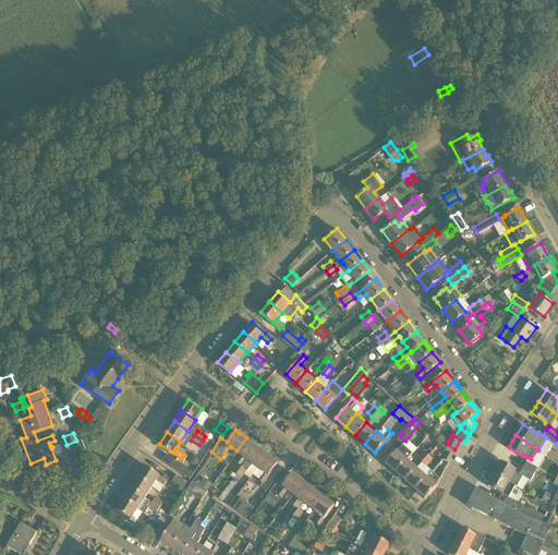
[(246,458),(256,446),(246,437),(237,450),(246,458)]
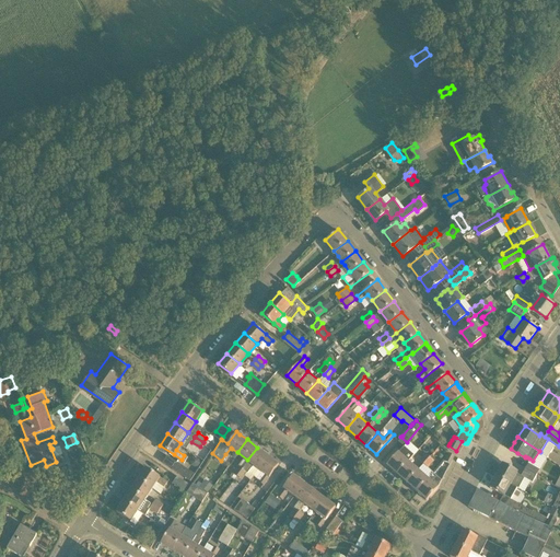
[(404,444),(387,463),(397,473),(408,460),(413,453),(412,453),(404,445),(404,444)]
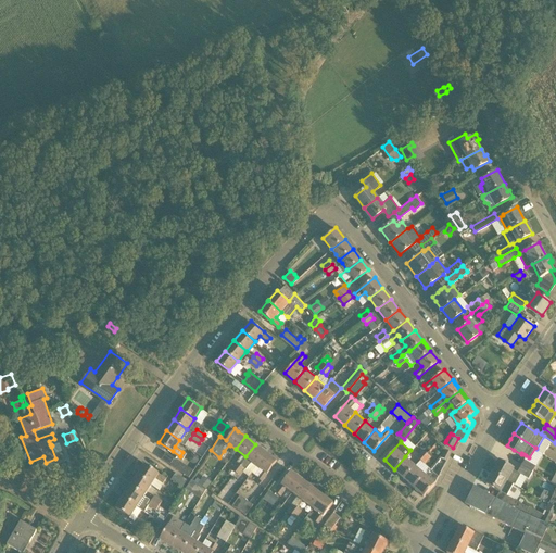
[(240,475),(245,467),(245,468),(252,461),(255,464),(265,451),(255,444),(247,456),(245,456),(241,464),(236,472),(240,475)]
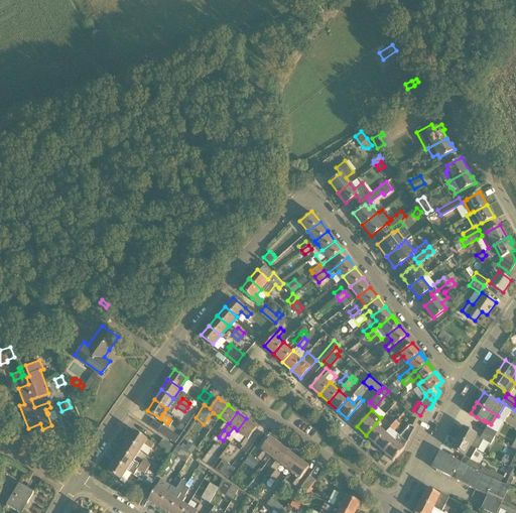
[(414,425),(418,418),(414,415),(410,423),(414,425)]
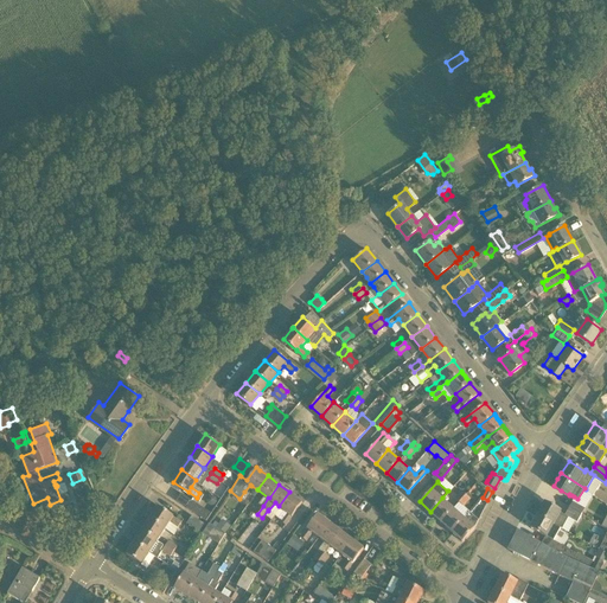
[(459,500),(465,493),(461,489),(455,496),(459,500)]
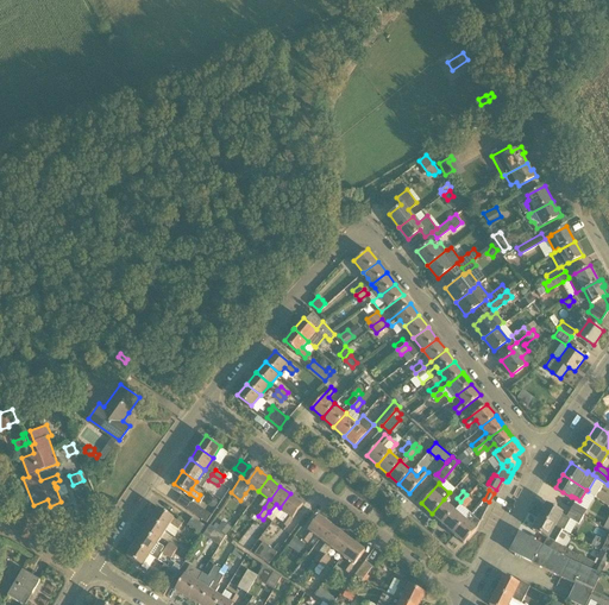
[(287,525),(303,503),(290,493),(280,508),(288,514),(282,522),(287,525)]
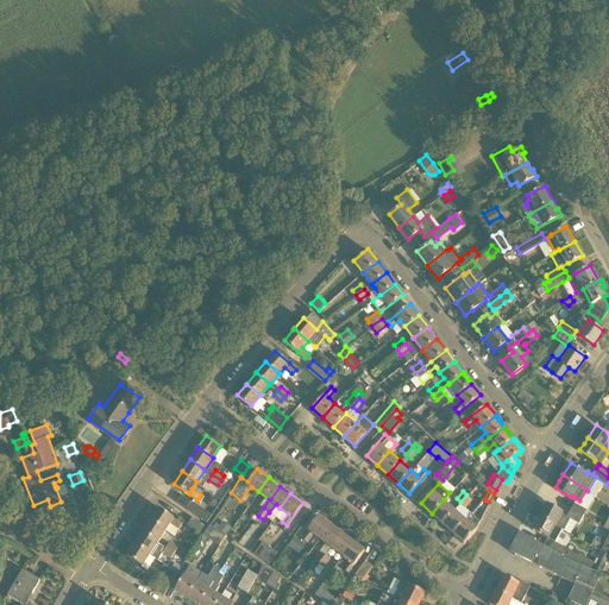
[(471,498),(466,495),(460,502),(465,505),(471,498)]
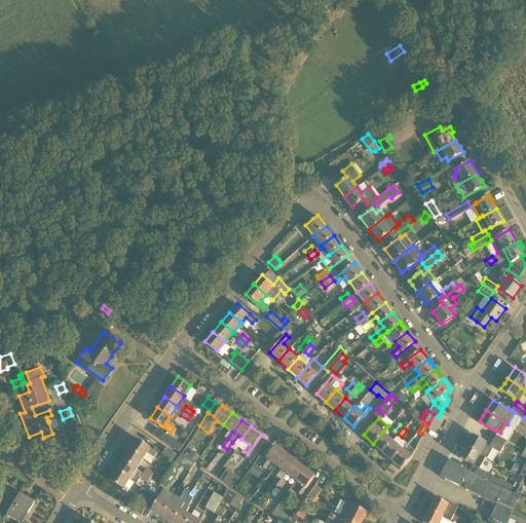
[(183,443),(166,432),(161,439),(179,450),(183,443)]
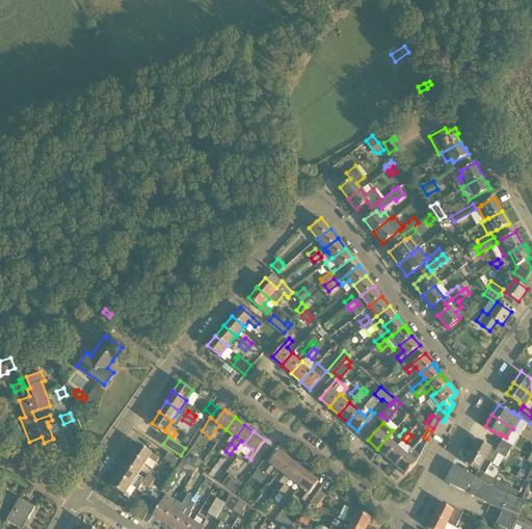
[(397,445),(388,437),(377,449),(387,457),(397,445)]
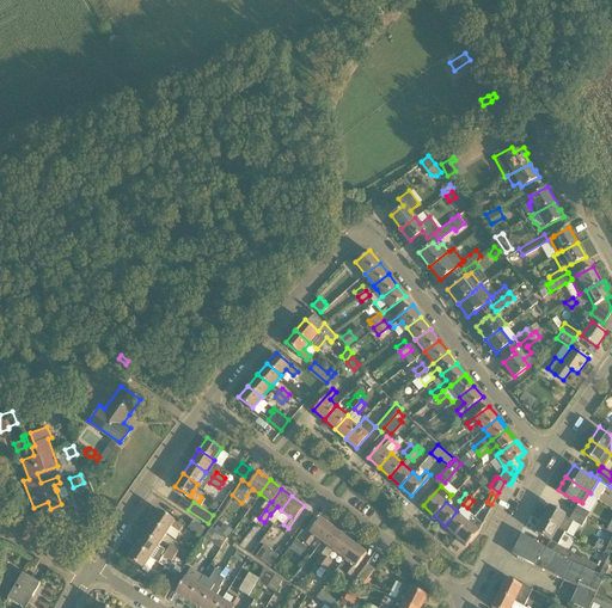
[(457,511),(445,526),(456,535),(467,521),(473,514),(467,508),(463,504),(457,511)]
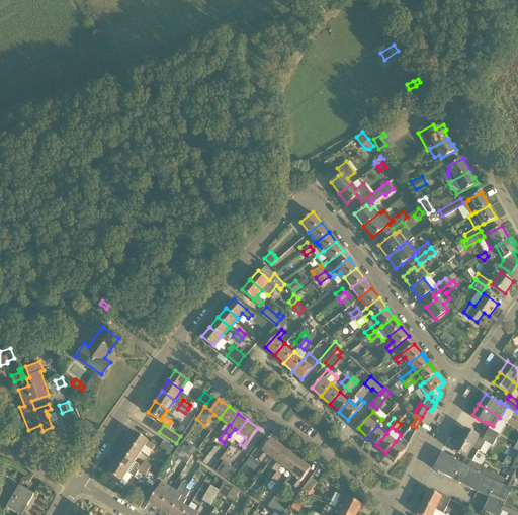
[(464,427),(458,438),(479,449),(480,449),(485,440),(479,436),(479,435),(464,427)]
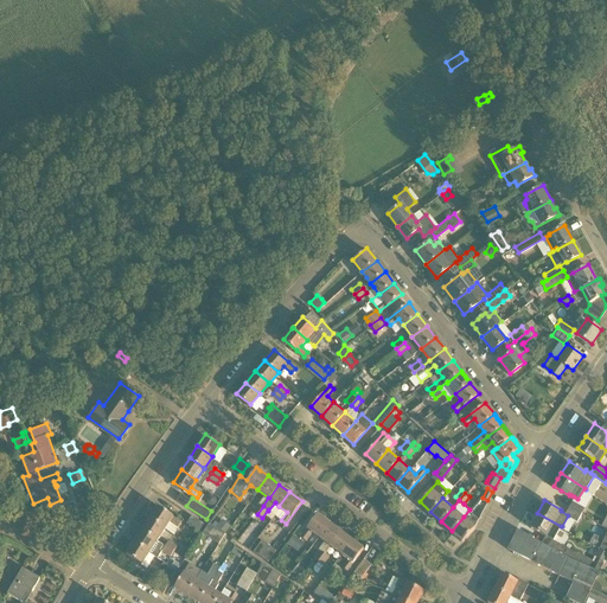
[(573,500),(570,505),(582,512),(583,510),(586,507),(573,500)]
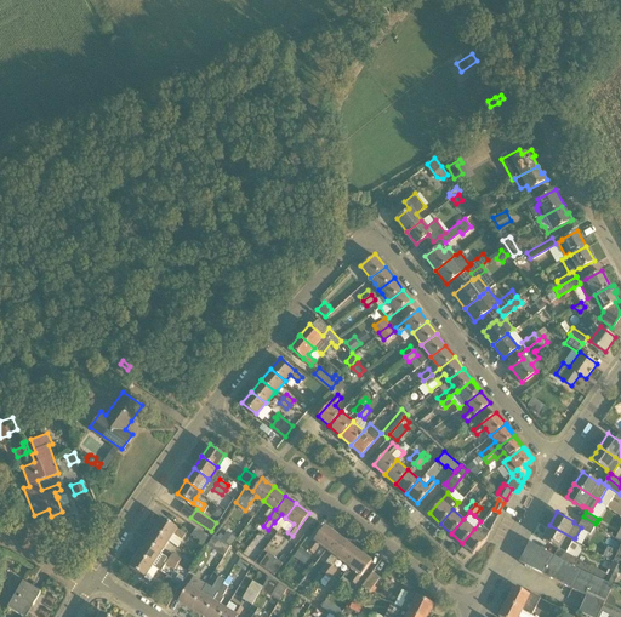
[(263,526),(269,518),(265,514),(258,523),(260,523),(262,525),(263,526)]
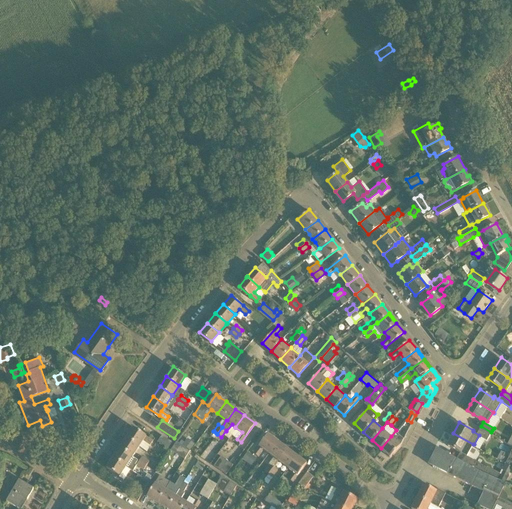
[(127,436),(139,444),(143,439),(150,443),(153,439),(146,435),(133,426),(127,436)]
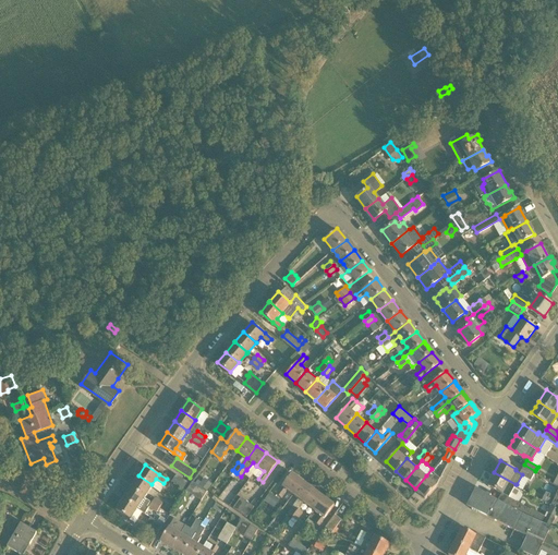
[(533,477),(535,471),(524,465),(521,470),(533,477)]
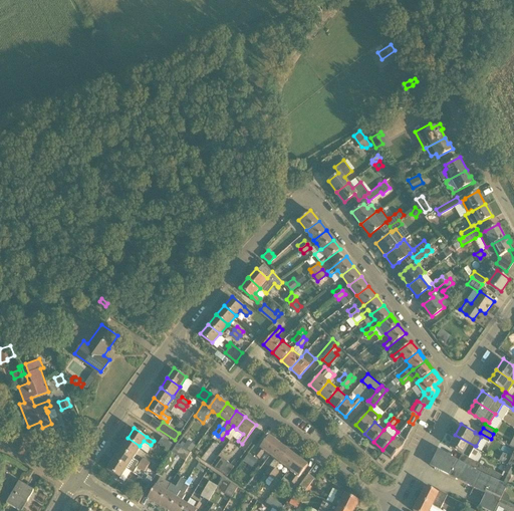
[(398,432),(393,438),(382,450),(392,458),(402,446),(406,439),(398,432)]
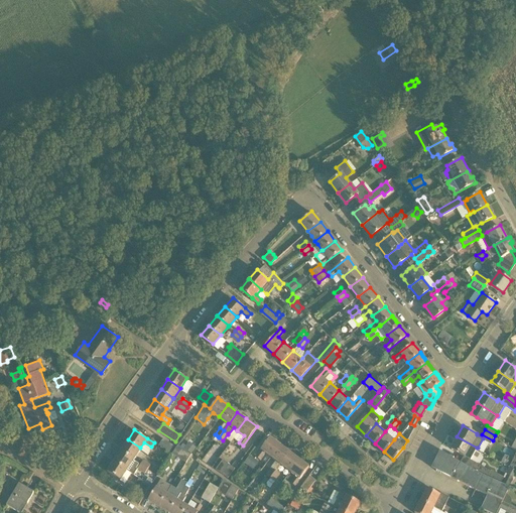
[(270,456),(279,443),(270,436),(256,455),(260,458),(265,452),(270,456)]
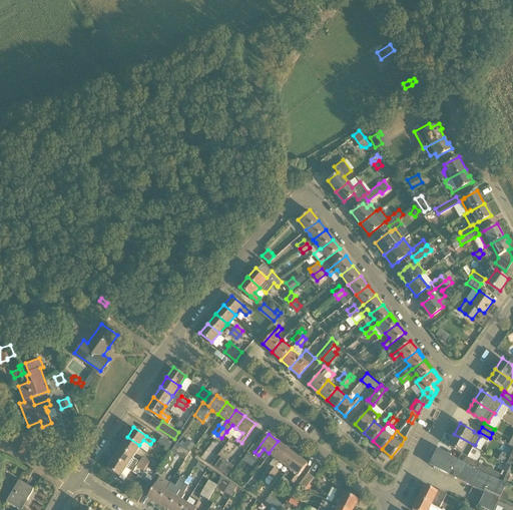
[(454,434),(448,445),(459,451),(462,453),(468,456),(474,445),(454,434)]
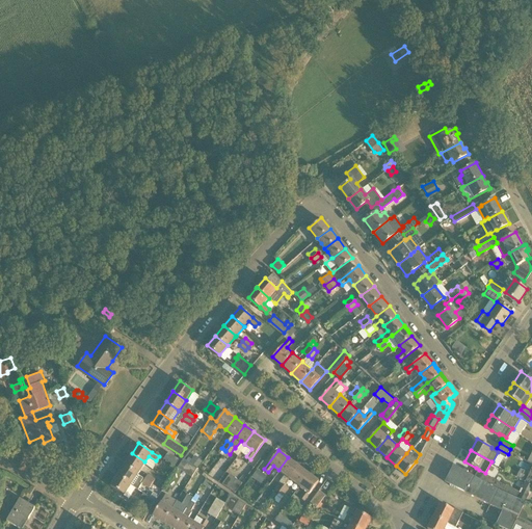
[(175,464),(179,458),(168,452),(164,457),(175,464)]
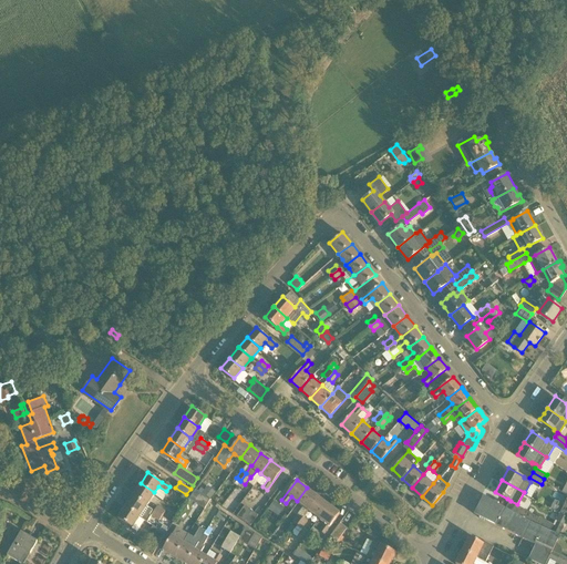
[(147,503),(154,492),(141,483),(133,494),(147,503)]
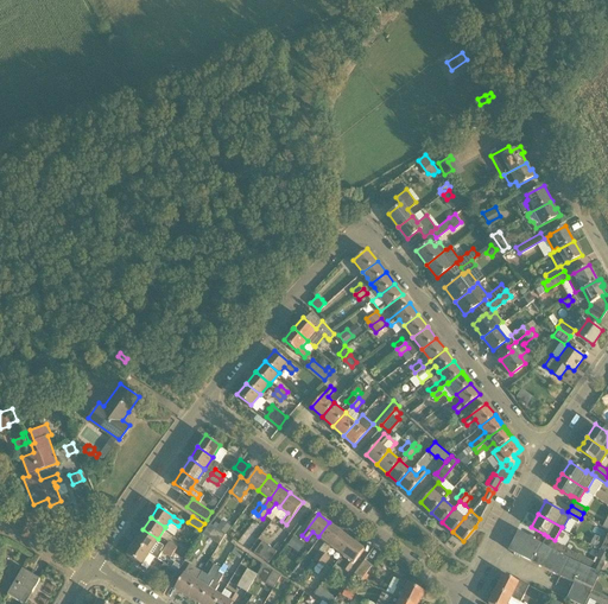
[(219,523),(216,521),(214,523),(226,533),(232,525),(222,519),(219,523)]
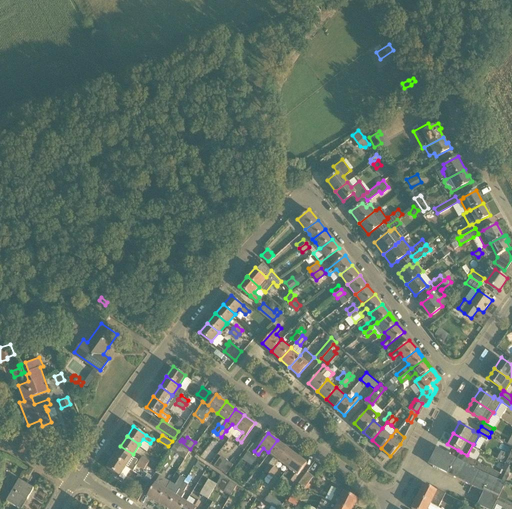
[(171,447),(176,451),(181,443),(176,440),(171,447)]
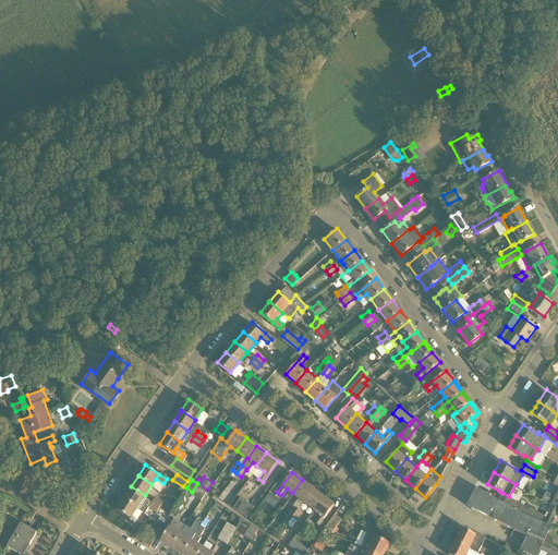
[(303,501),(313,487),(302,480),(292,493),(299,497),(288,511),(292,515),(298,508),(303,501)]
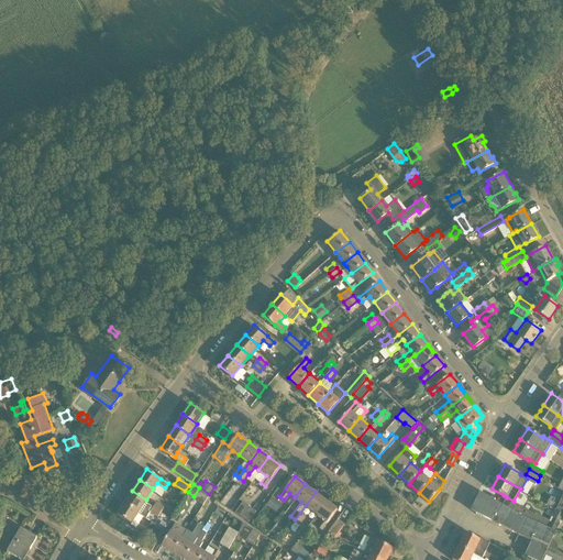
[(146,500),(132,491),(125,502),(139,511),(144,514),(146,516),(150,509),(153,506),(153,505),(146,500)]
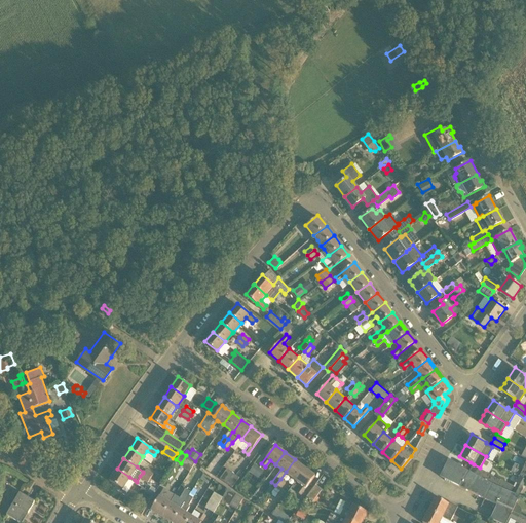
[(296,480),(305,468),(295,459),(286,472),(296,480)]
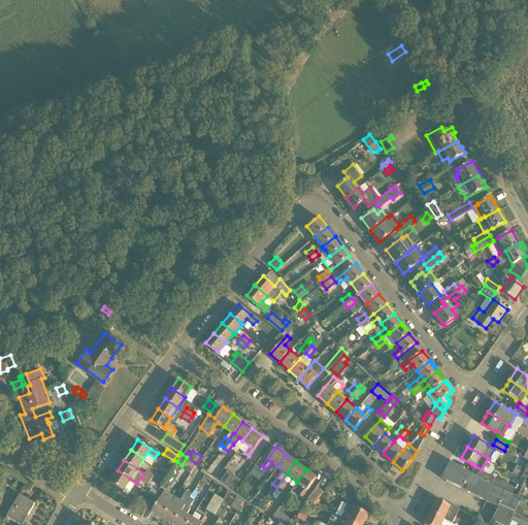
[(477,476),(472,472),(460,465),(455,463),(447,480),(461,486),(498,505),(492,517),(507,524),(512,518),(515,512),(521,497),(499,488),(495,485),(477,476)]
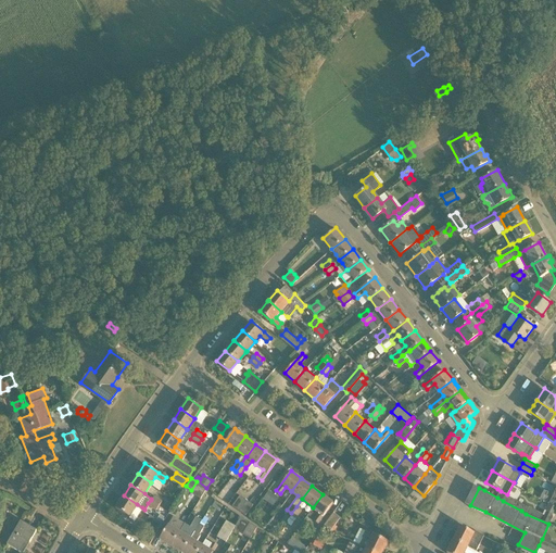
[(544,488),(540,497),(546,500),(551,491),(544,488)]
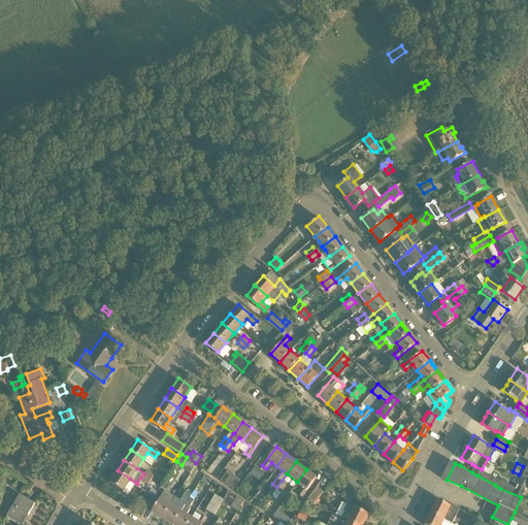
[(259,479),(265,471),(256,464),(250,471),(259,479)]
